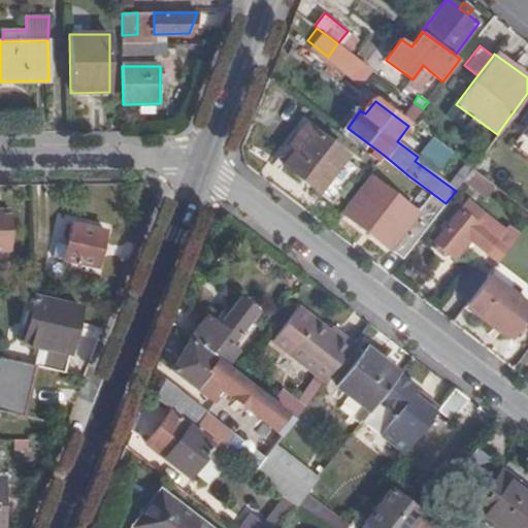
[(345,156),(305,124),(281,155),(288,161),(286,165),(317,192),(345,156)]
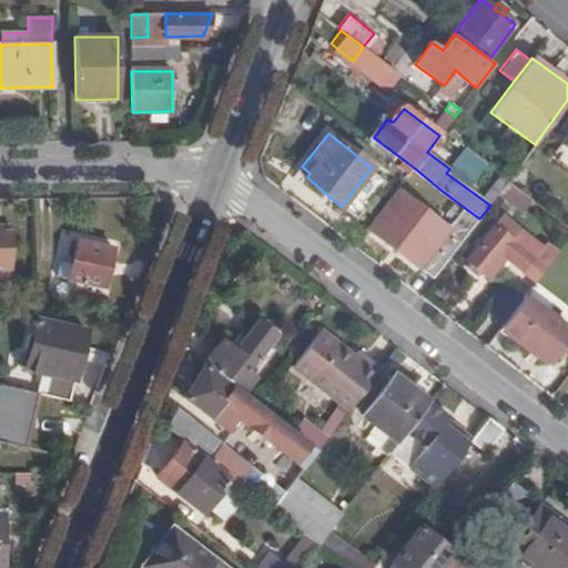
[(567,148),(566,146),(556,160),(567,169),(567,148)]
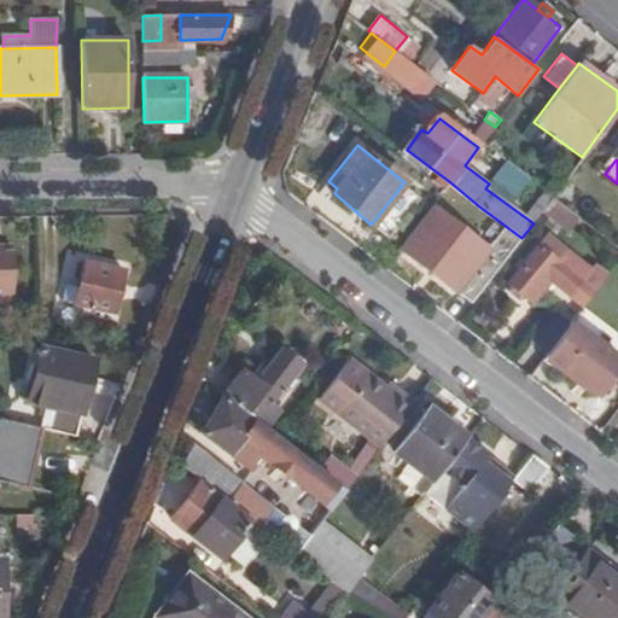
[(438,198),(468,221),(479,207),(450,182),(443,192),(438,198)]
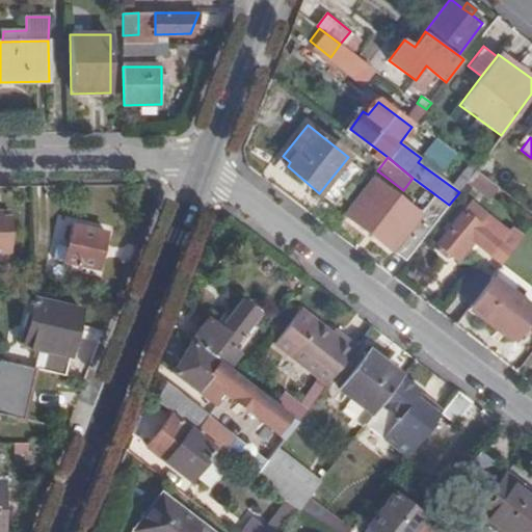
[(499,167),(485,157),(476,169),(489,180),(499,167)]
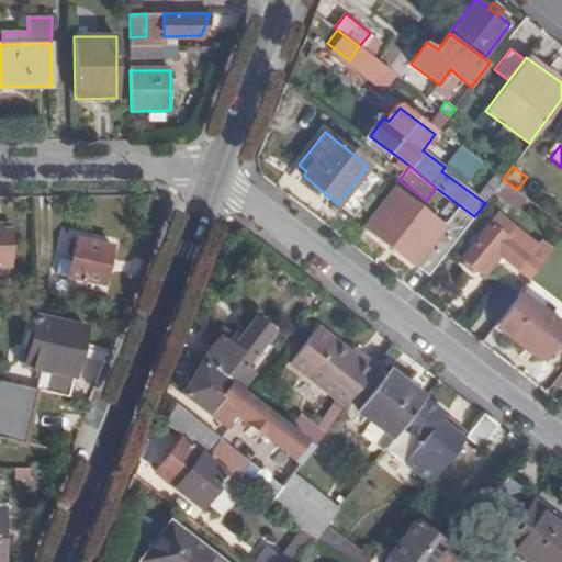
[(517,190),(503,179),(493,192),(516,210),(526,197),(517,190)]
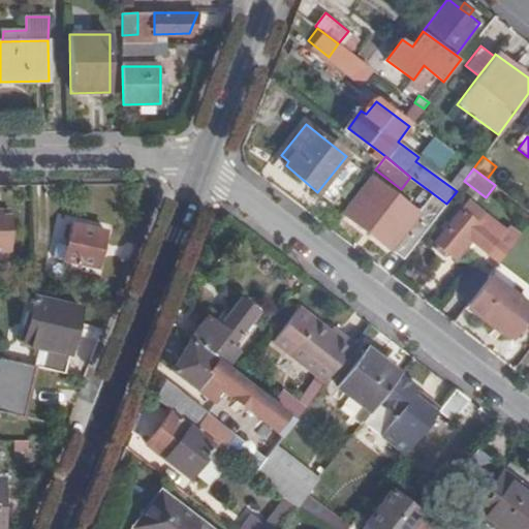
[(397,241),(410,252),(446,204),(410,177),(401,189),(399,192),(421,209),(397,241)]
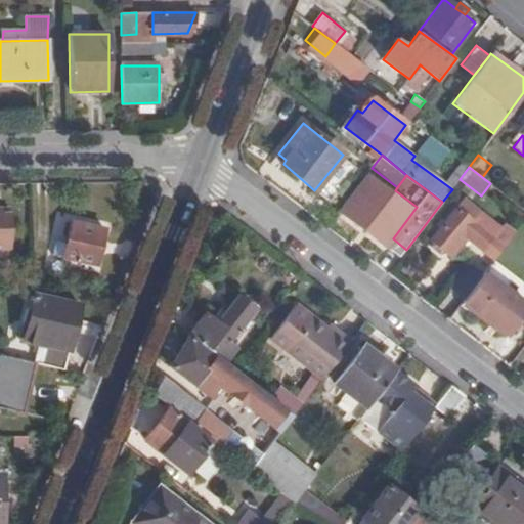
[(0,249),(13,249),(11,209),(0,208),(0,249)]
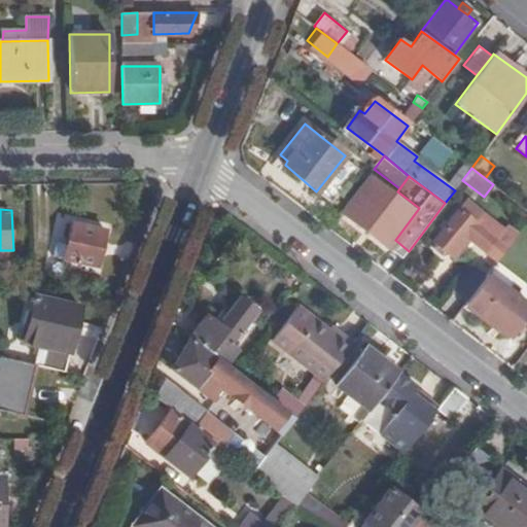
[(485,249),(499,232),(501,230),(483,215),(476,223),(459,211),(434,241),(453,257),(470,238),(485,249)]
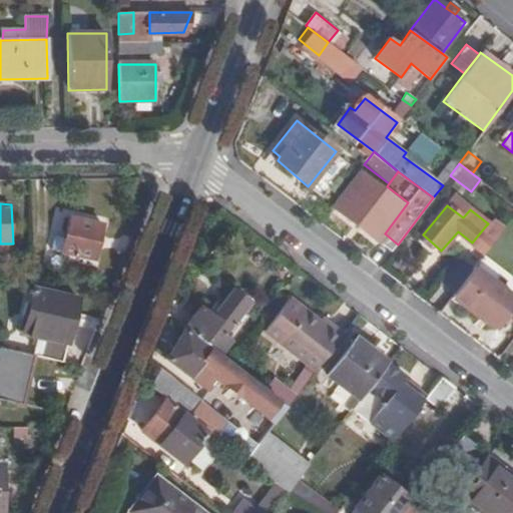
[(100,225),(71,220),(67,237),(59,237),(58,248),(64,248),(65,250),(94,258),(100,225)]
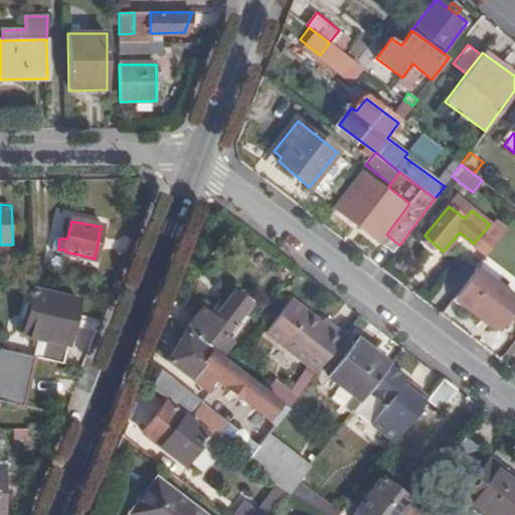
[(488,252),(501,235),(488,226),(474,243),(488,252)]
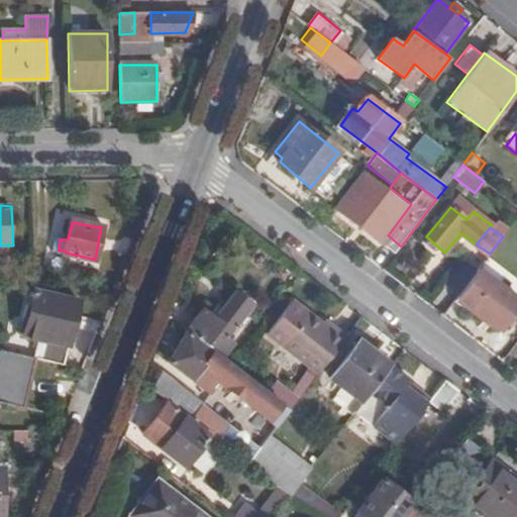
[(456,296),(469,306),(500,330),(506,325),(508,328),(516,318),(512,315),(516,307),(516,301),(477,270),(456,296)]
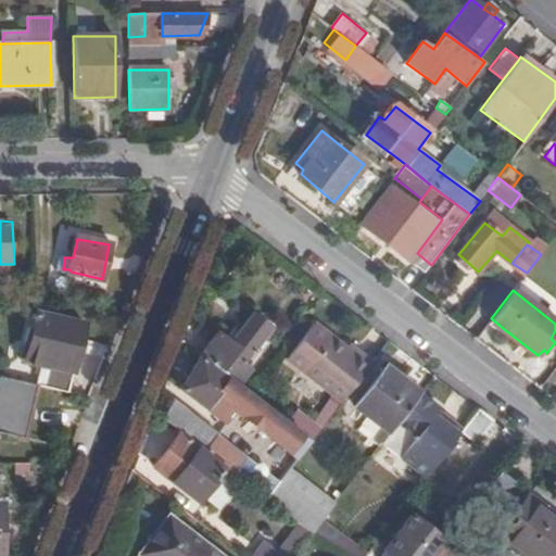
[(35,383),(66,391),(84,325),(39,313),(27,361),(40,364),(35,383)]
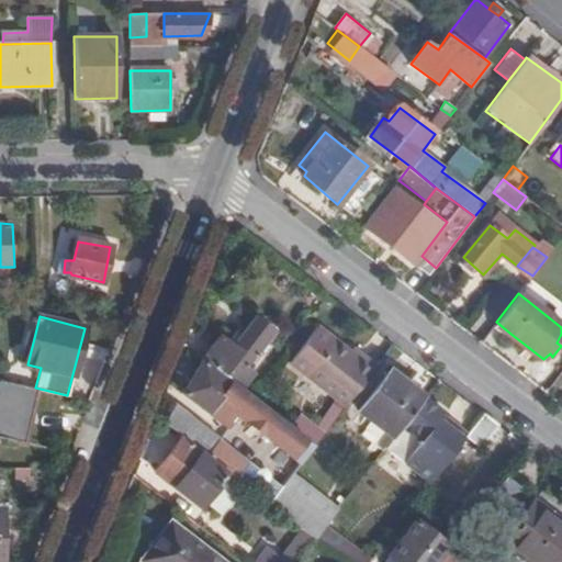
[(203,360),(242,390),(253,373),(243,367),(272,330),(257,317),(233,347),(220,337),(203,360)]
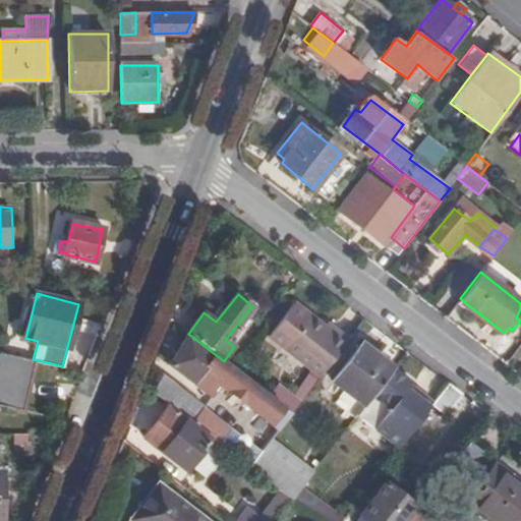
[(460,298),(457,302),(468,313),(472,308),(460,298)]
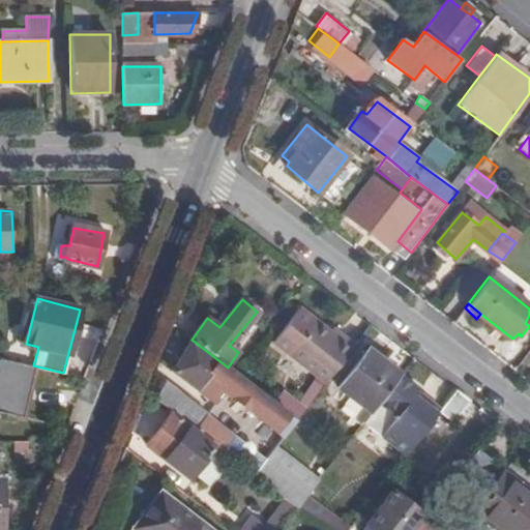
[(325,383),(355,345),(341,333),(337,337),(329,332),(299,308),(272,343),(325,383)]
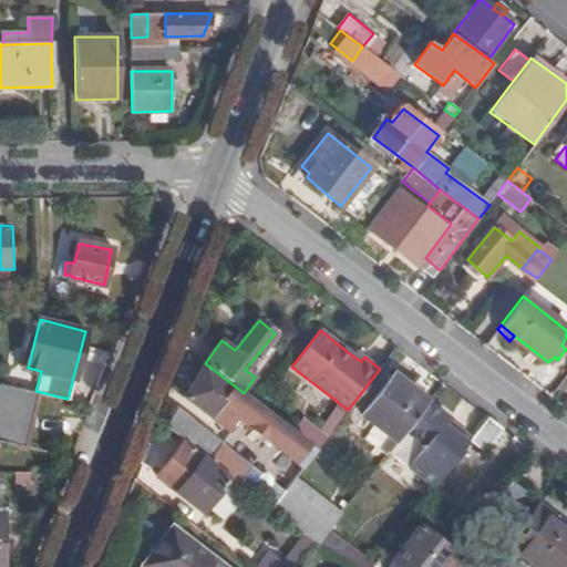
[(361,361),(364,357),(357,351),(352,356),(361,361)]
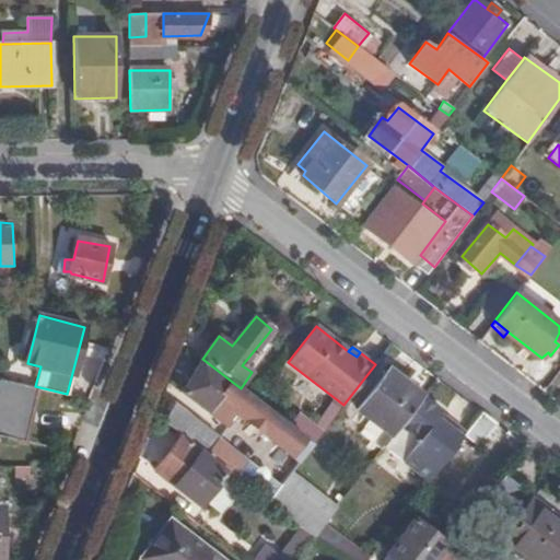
[(288,424),(248,394),(241,388),(202,359),(201,361),(182,392),(219,420),(222,416),(233,423),(237,417),(291,458),(305,439),(288,424)]
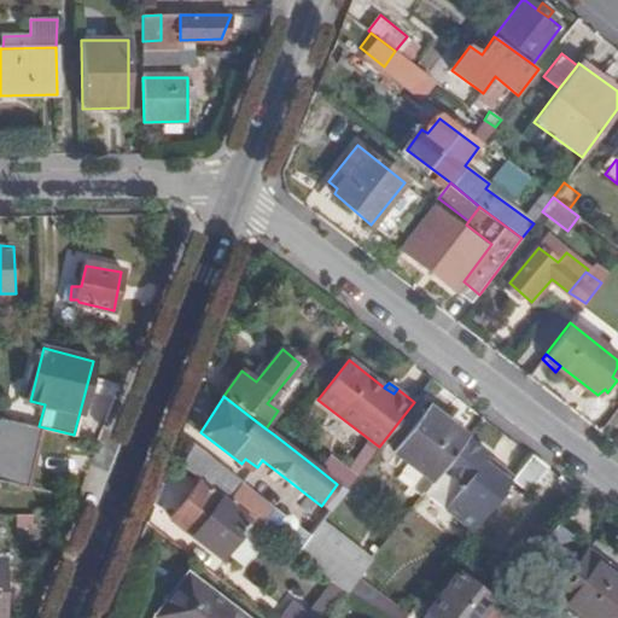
[(439,471),(465,437),(466,436),(429,408),(394,453),(431,483),(439,471)]
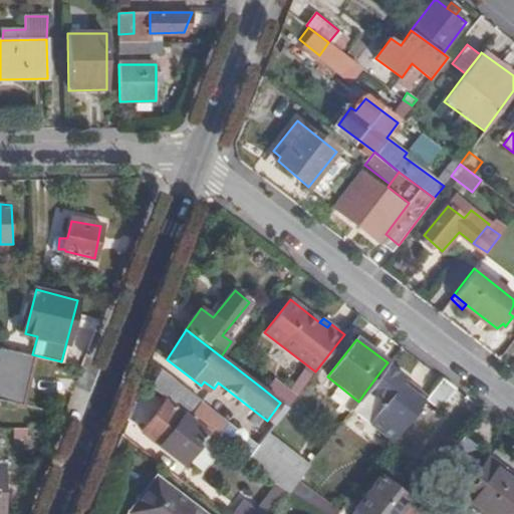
[(32,354),(4,348),(0,366),(0,396),(19,401),(32,354)]
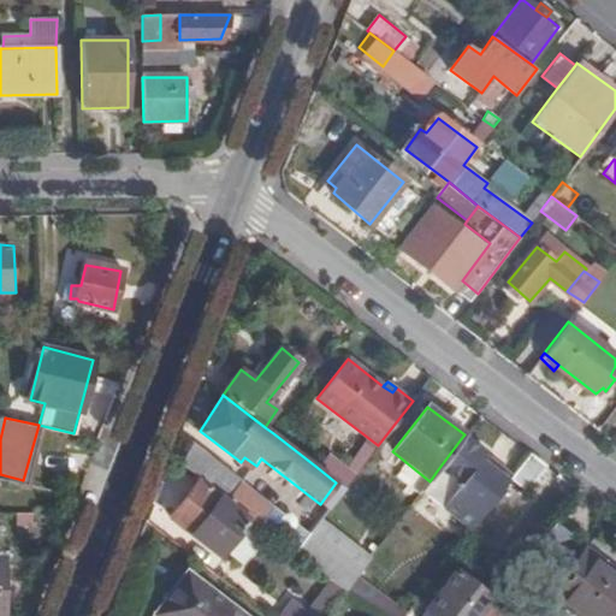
[(511,478),(511,477),(484,455),(486,452),(463,436),(438,469),(460,486),(445,505),(473,527),(511,478)]
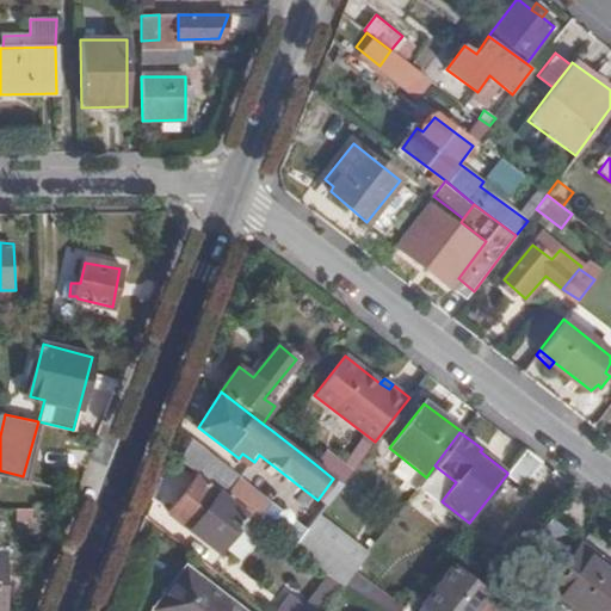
[(192,443),(179,460),(294,547),(306,531),(192,443)]
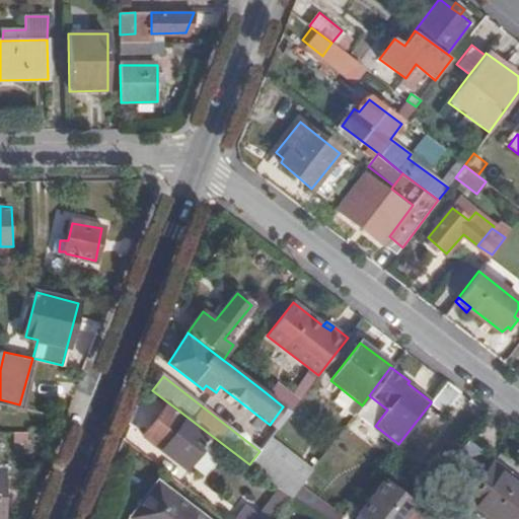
[(444,412),(460,391),(448,381),(431,401),(444,412)]
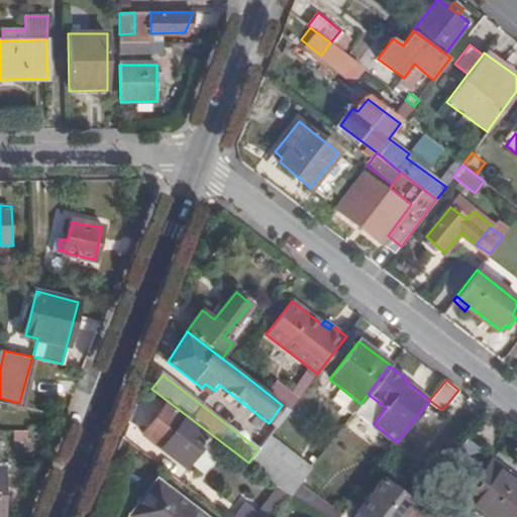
[(273,383),(266,392),(282,405),(289,411),(296,402),(273,383)]
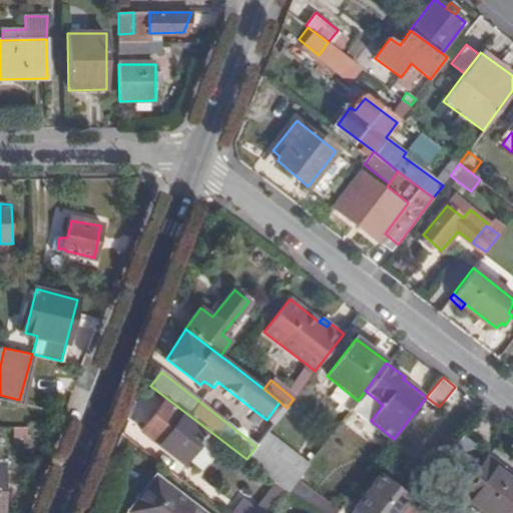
[(206,434),(165,401),(141,431),(182,463),(206,434)]
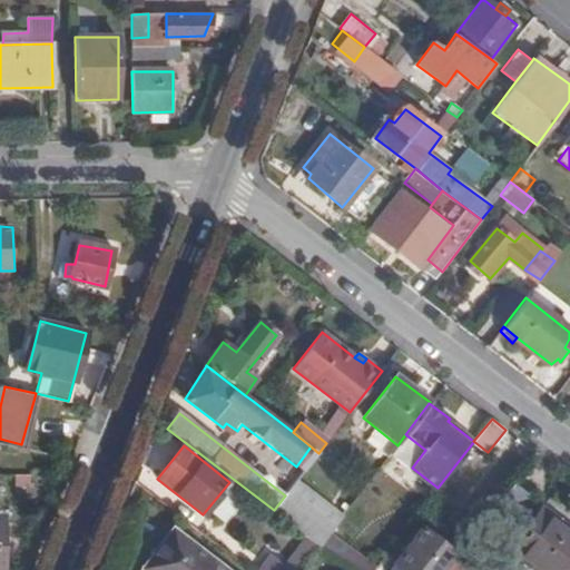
[(32,473),(16,473),(16,484),(32,484),(32,473)]
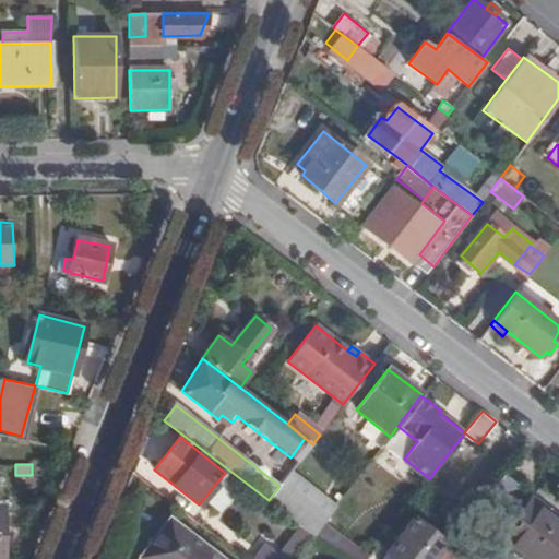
[(280,486),(269,500),(299,525),(312,536),(334,508),(289,473),(280,486)]
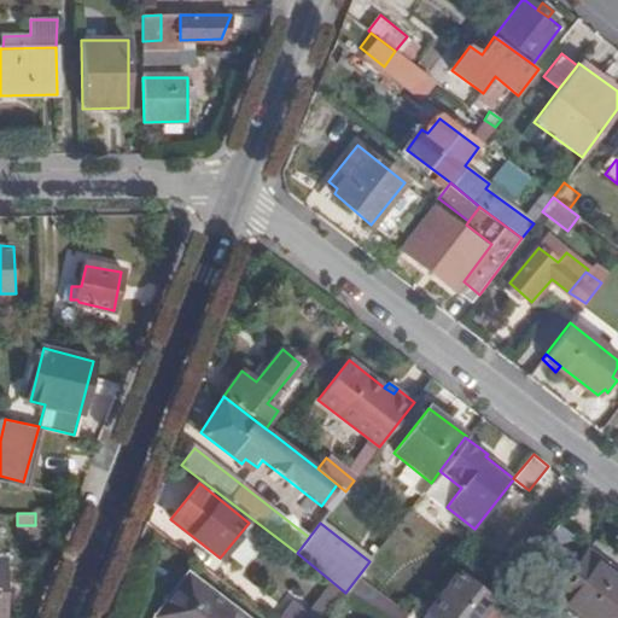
[(575,538),(557,524),(536,551),(554,565),(575,538)]
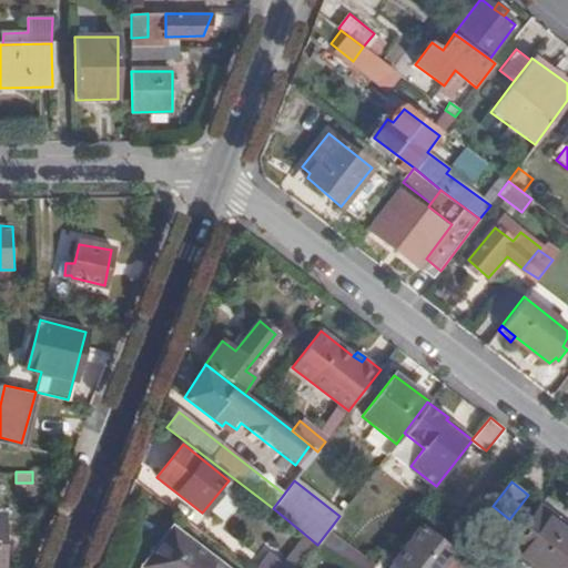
[(539,507),(535,515),(549,526),(554,519),(539,507)]
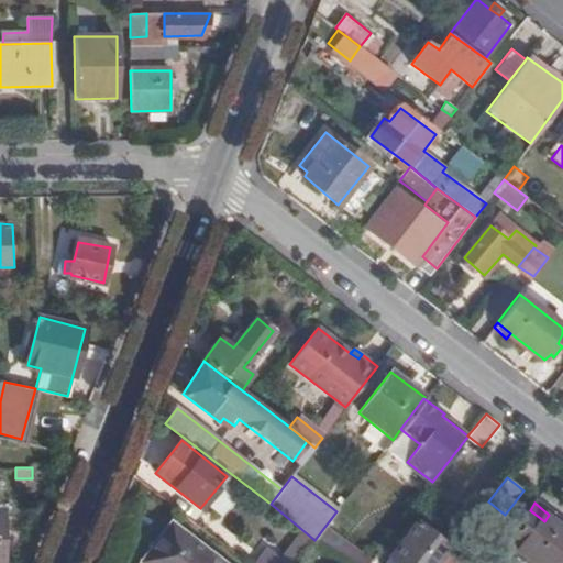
[(544,521),(530,510),(505,543),(529,562),(562,562),(562,525),(549,515),(544,521)]
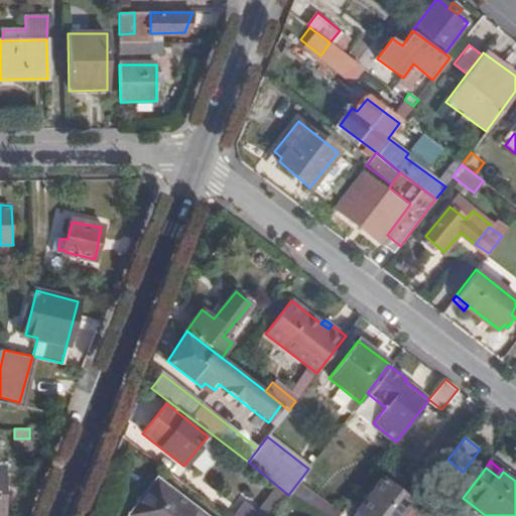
[(368,495),(369,496),(358,510),(365,515),(400,515),(411,502),(409,501),(410,497),(401,490),(397,490),(381,478),(368,495)]
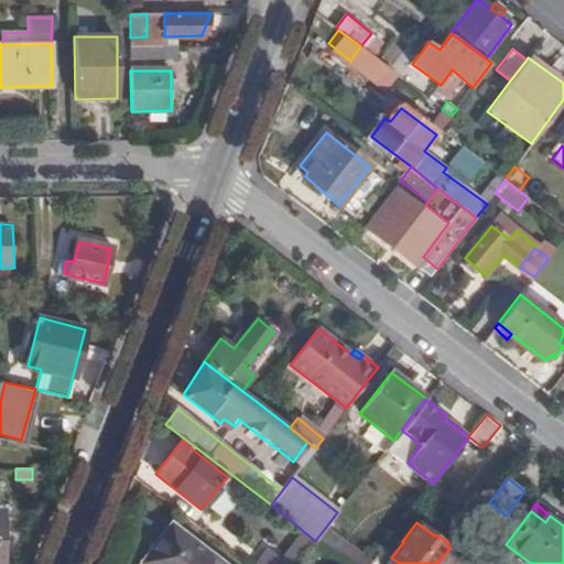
[(220,563),(173,527),(143,563),(144,563),(220,563)]
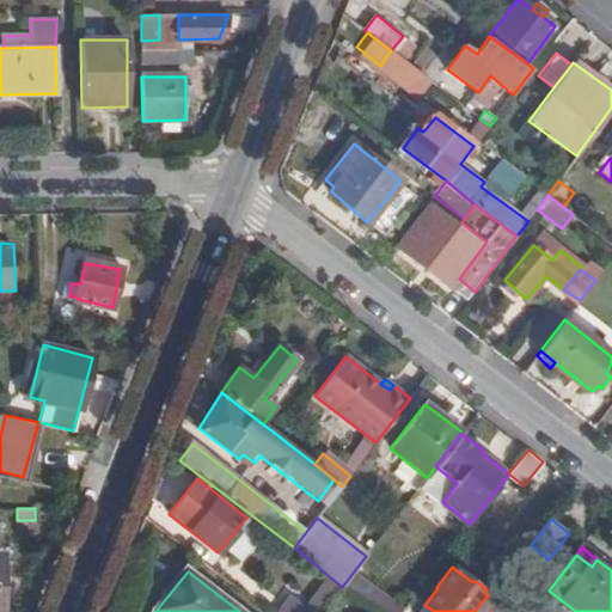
[(328,575),(305,604),(314,611),(323,611),(335,598),(342,587),(328,575)]
